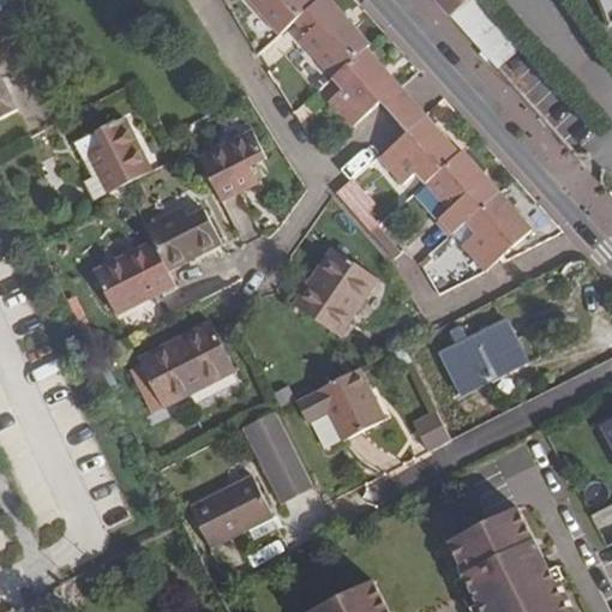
[(293,21),(315,0),(247,0),(277,34),(293,21)]
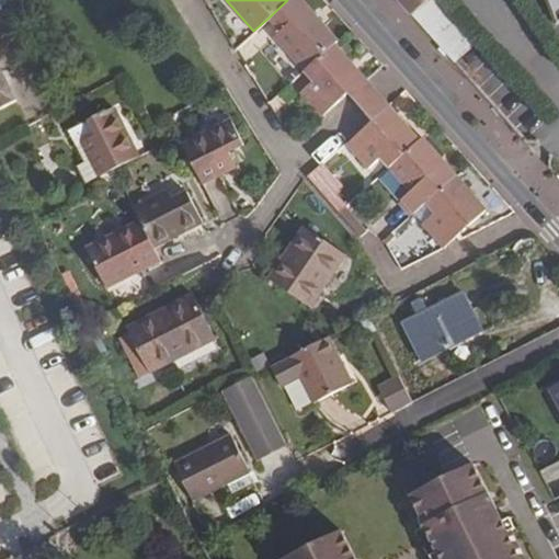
[(333,43),(337,40),(300,0),(287,0),(267,19),(277,31),(272,36),(303,70),(333,43)]
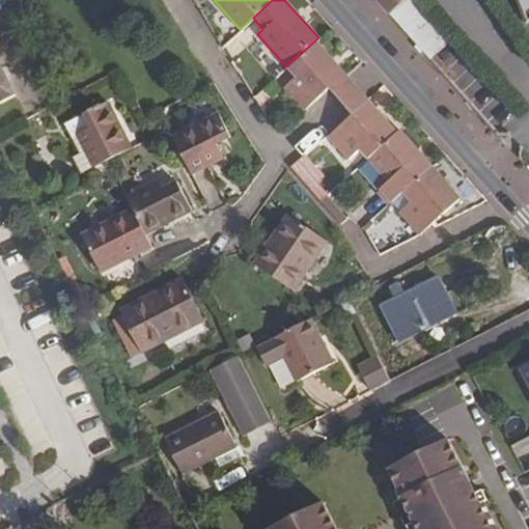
[(377,0),(389,14),(405,0),(377,0)]
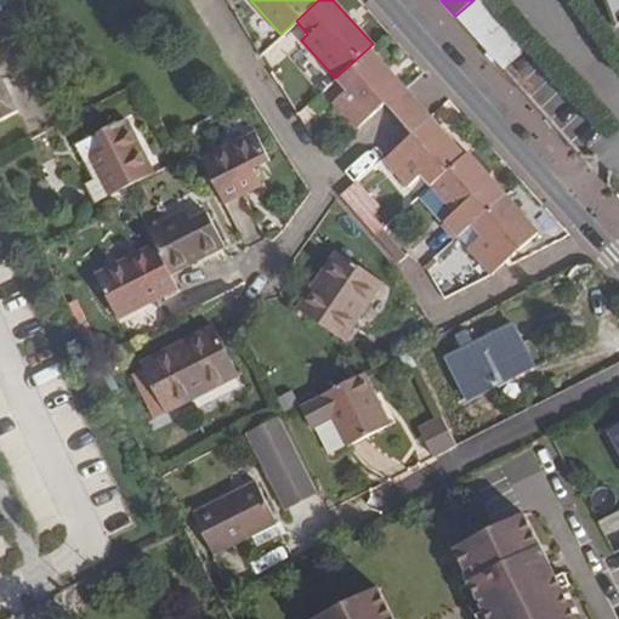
[(500,67),(527,43),(488,0),(473,0),(455,16),(500,67)]
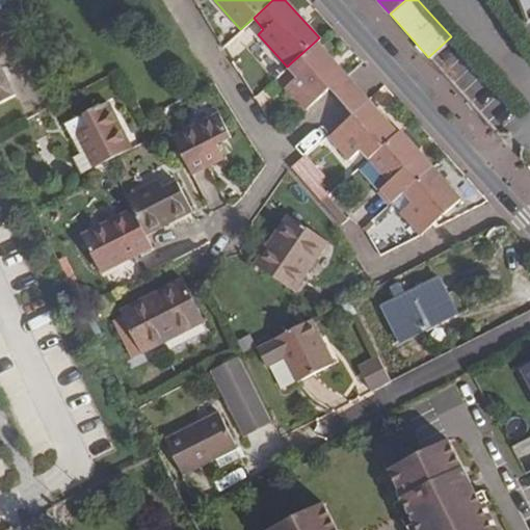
[(518,111),(451,36),(428,57),(495,131),(518,111)]
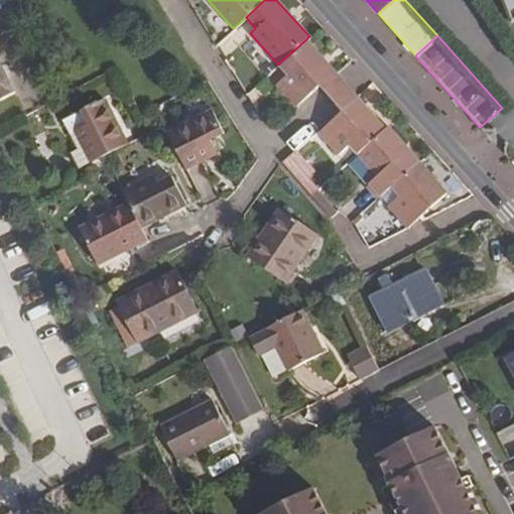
[(317,86),(335,72),(306,39),(278,65),(285,74),(275,84),(294,106),(317,86)]
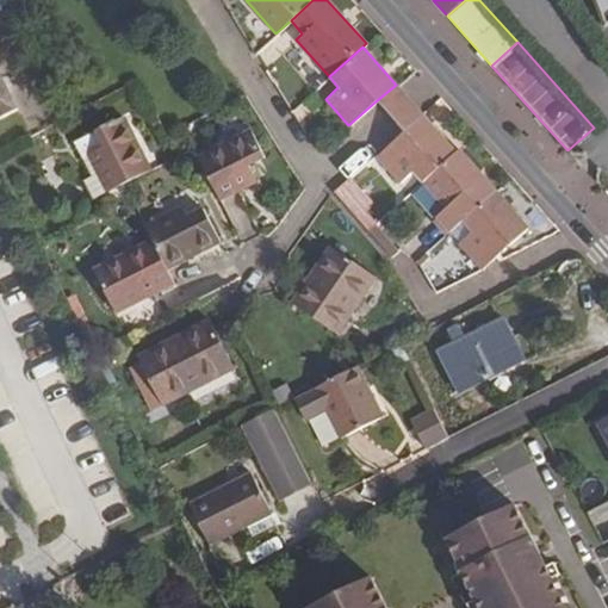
[(0,115),(14,107),(0,79),(0,115)]
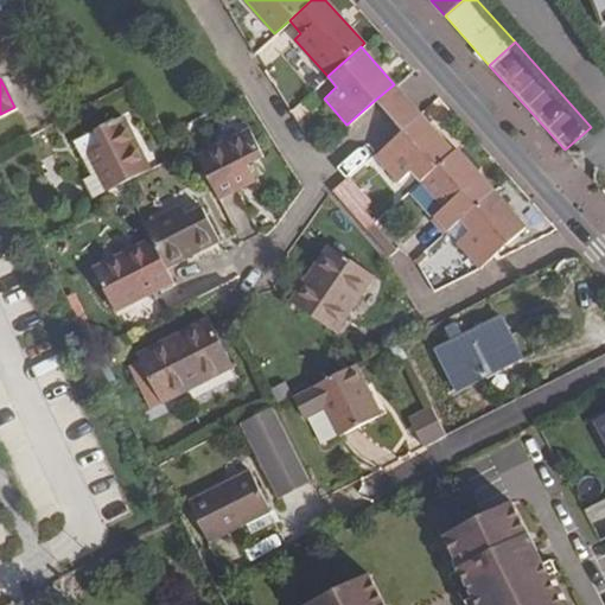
[(406,97),(394,84),(374,101),(387,114),(401,131),(420,114),(406,97)]
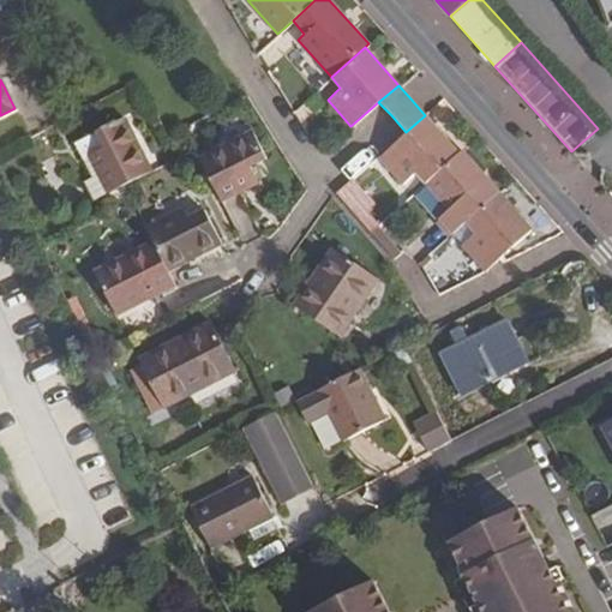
[(107,192),(151,171),(125,115),(95,131),(102,147),(88,155),(107,192)]
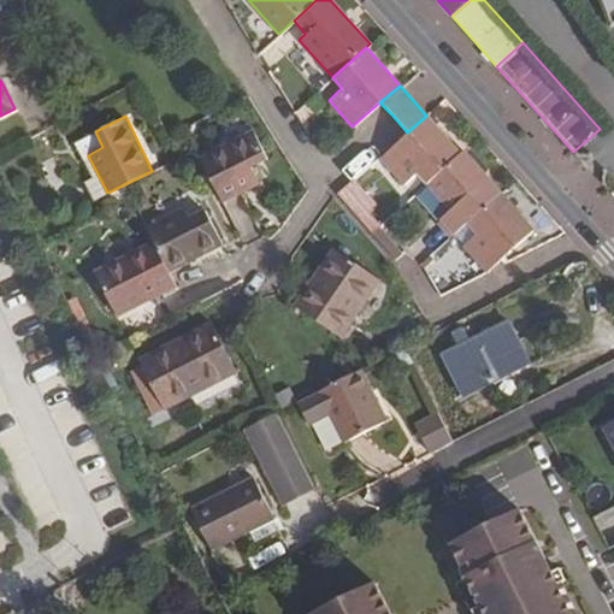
[(417,172),(426,183),(459,153),(426,116),(407,133),(379,157),(402,184),(417,172)]
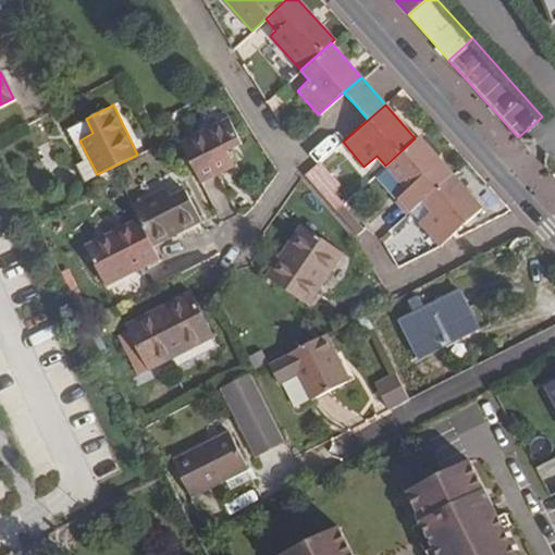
[(234,164),(226,151),(242,144),(227,118),(180,143),(199,182),(234,164)]
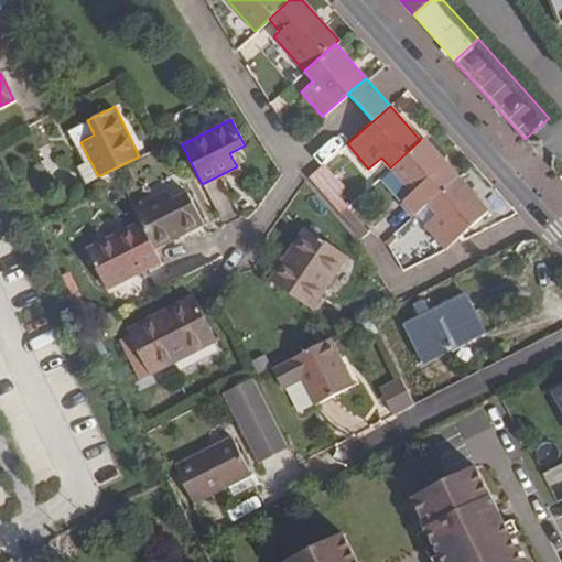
[(75,144),(80,142),(94,134),(87,120),(67,130),(75,144)]
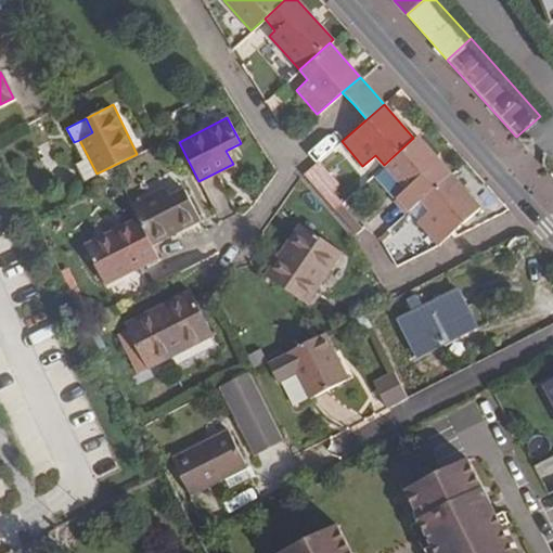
[(420,200),(450,172),(416,136),(413,138),(384,165),(404,189),(396,196),(408,210),(420,200)]
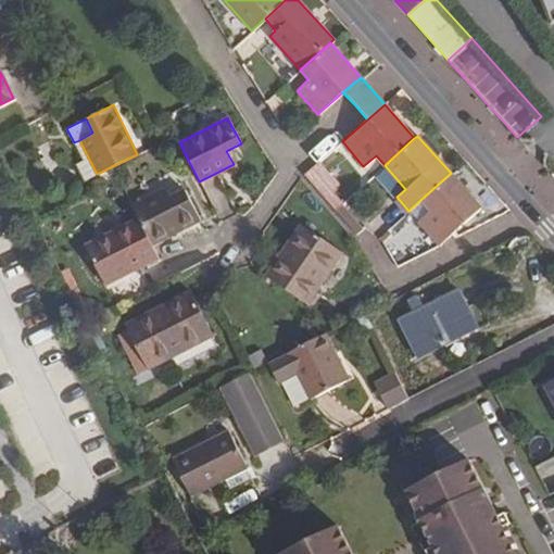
[(303,174),(324,197),(337,185),(316,163),(303,174)]
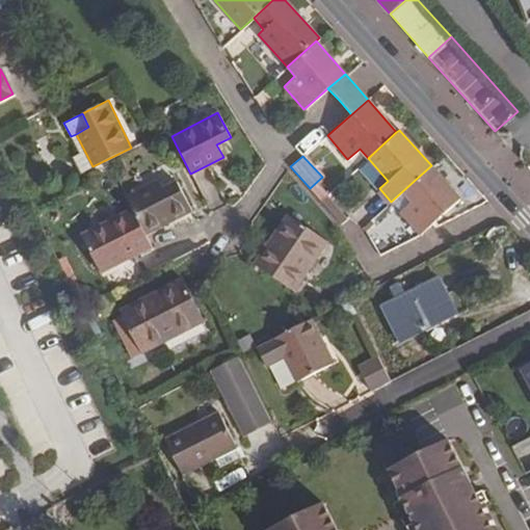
[(398,210),(419,234),(460,197),(431,165),(402,191),(411,201),(398,210)]
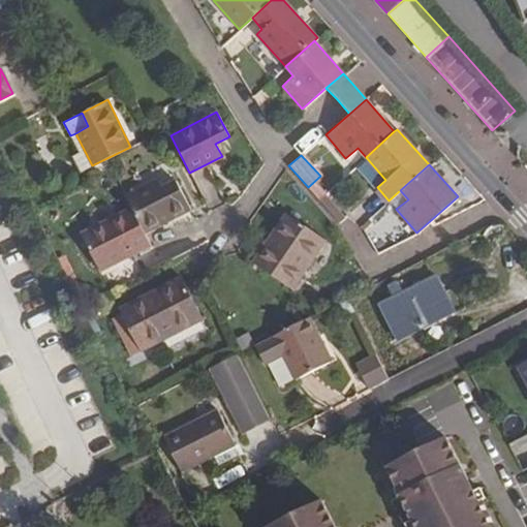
[(144,231),(190,210),(175,179),(160,186),(156,178),(124,194),(130,206),(144,231)]
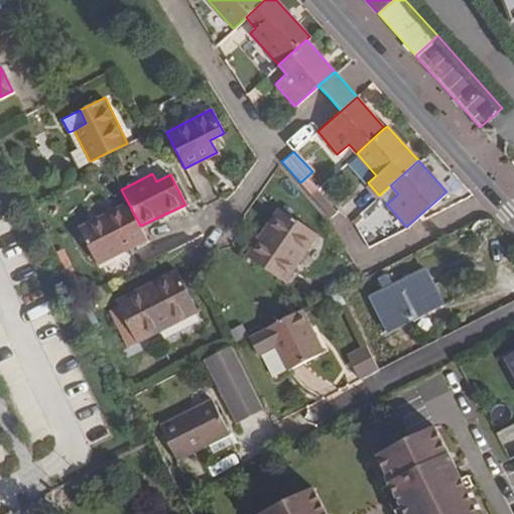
[(96,264),(146,239),(140,226),(127,201),(78,227),(96,264)]
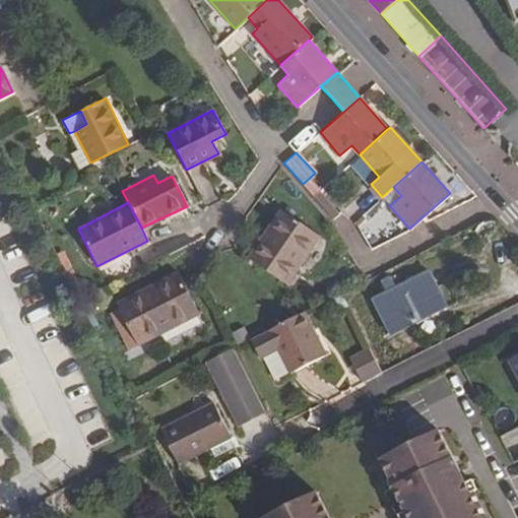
[(285,284),(318,236),(279,209),(265,231),(269,234),(251,261),(285,284)]
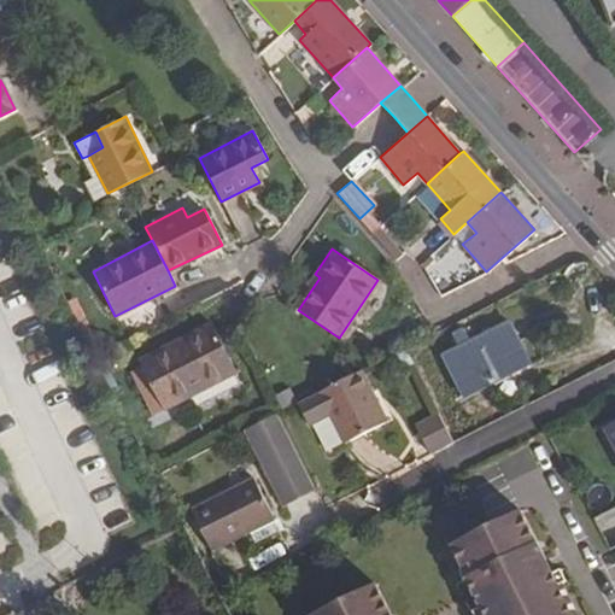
[(298,310),(320,277),(315,274),(293,306),(298,310)]
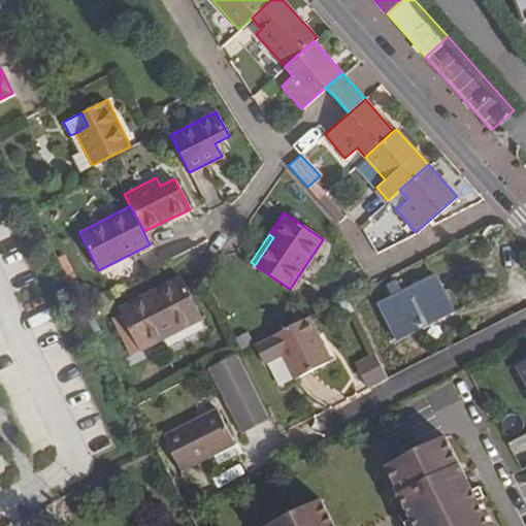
[(395,336),(452,308),(434,274),(399,292),(394,281),(387,285),(391,296),(377,303),(395,336)]
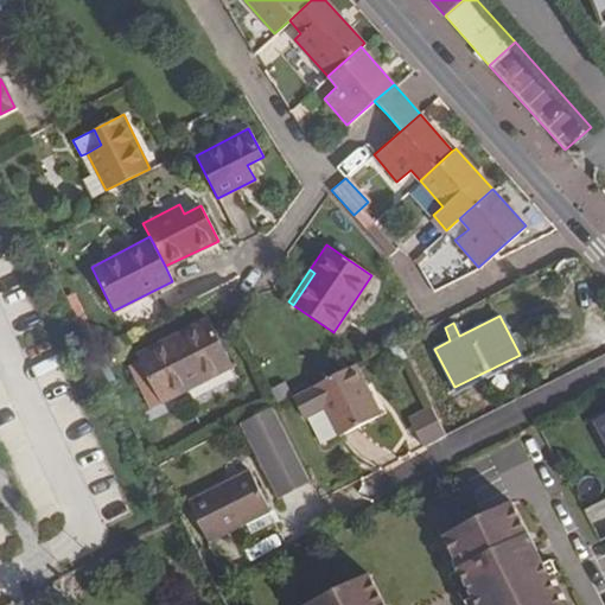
[(159,401),(231,365),(207,317),(173,333),(176,339),(138,360),(159,401)]
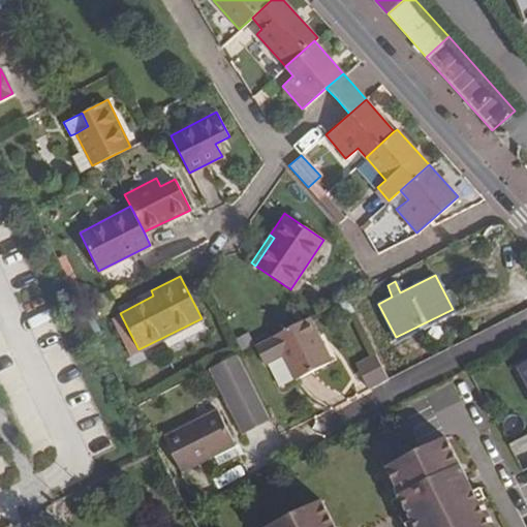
[(120,313),(153,296),(151,290),(118,308),(120,313)]
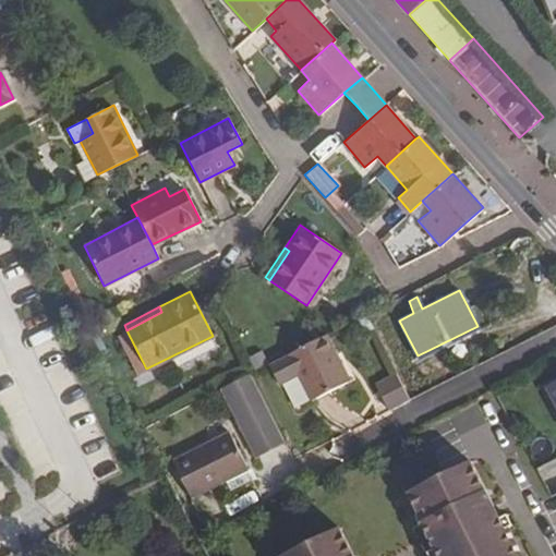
[(146,369),(127,330),(118,335),(139,373),(146,369)]
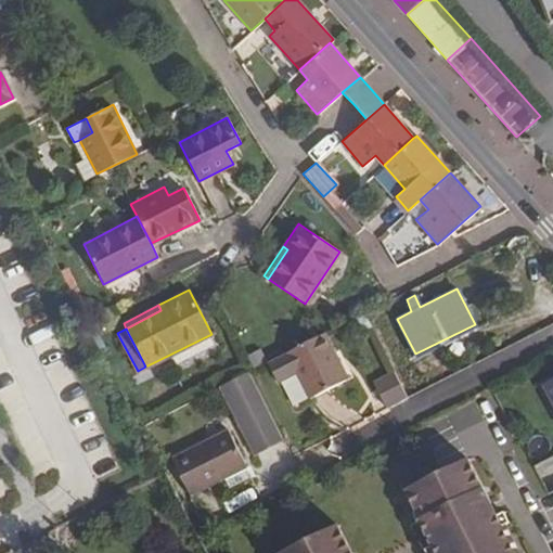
[(308,398),(347,378),(323,332),(265,362),(274,382),(295,371),(308,398)]
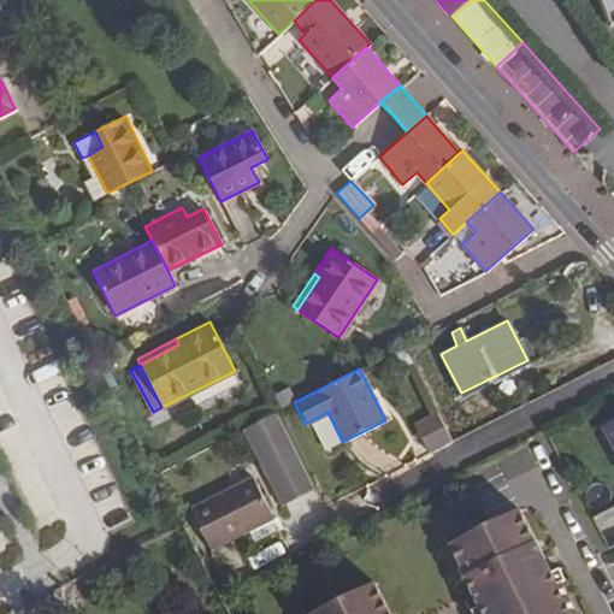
[(244,425),(282,502),(312,488),(275,411),(244,425)]
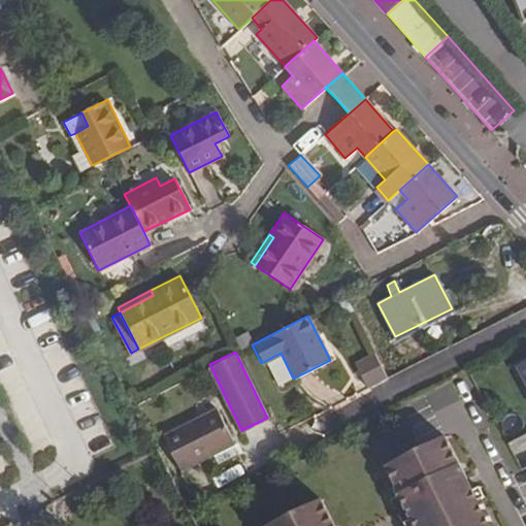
[(354,362),(366,386),(386,376),(373,353),(354,362)]
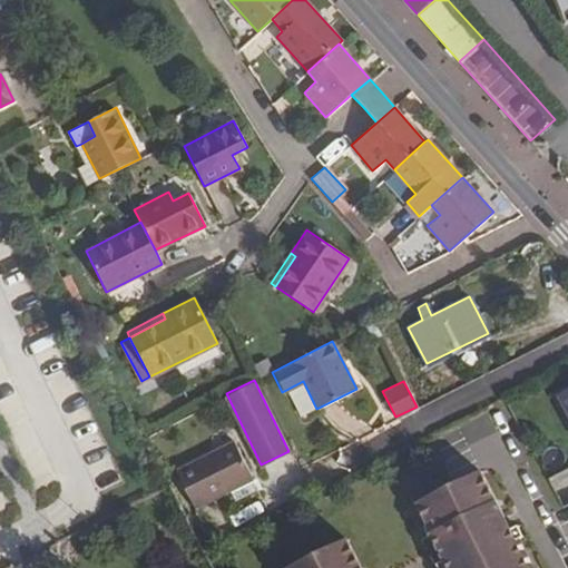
[(567,415),(567,387),(556,393),(567,415)]
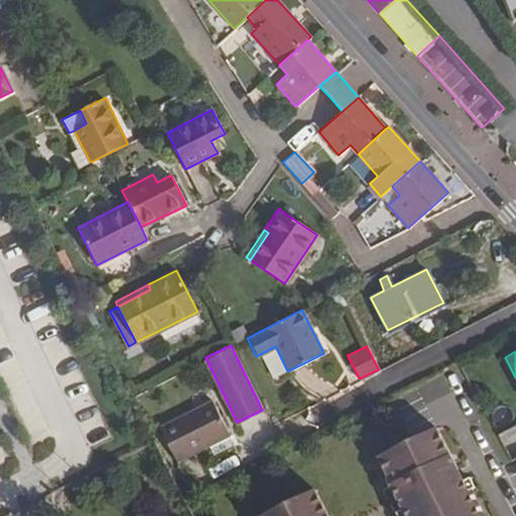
[(206,441),(227,431),(210,401),(160,426),(177,460),(208,445),(206,441)]
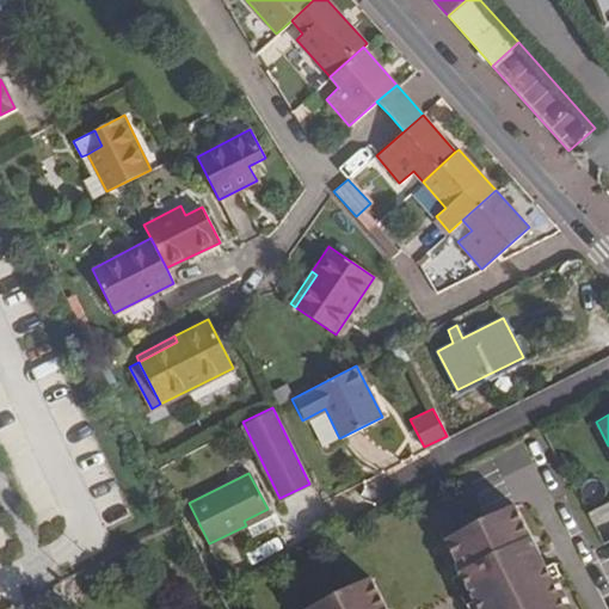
[(209,543),(189,503),(176,510),(180,518),(196,551),(209,543)]
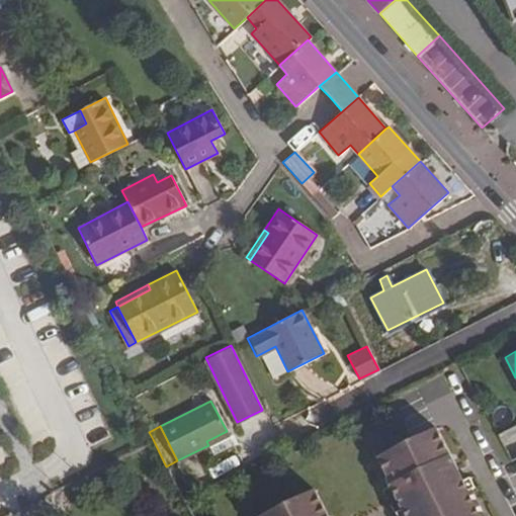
[(479,515),(433,428),(376,456),(407,515),(479,515)]
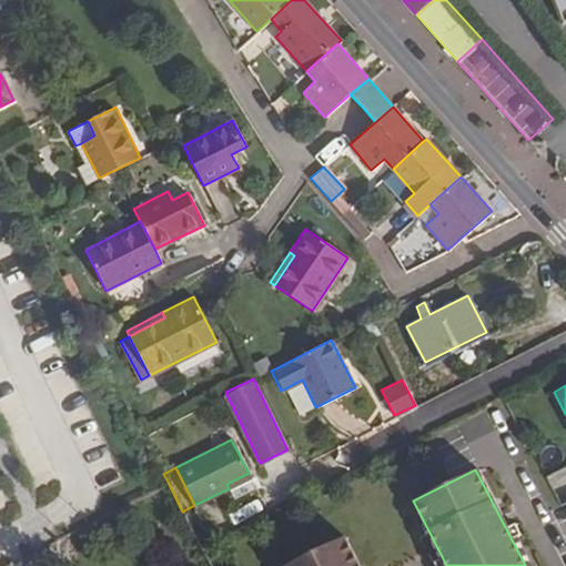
[(255,487),(249,473),(226,484),(229,488),(233,497),(255,487)]
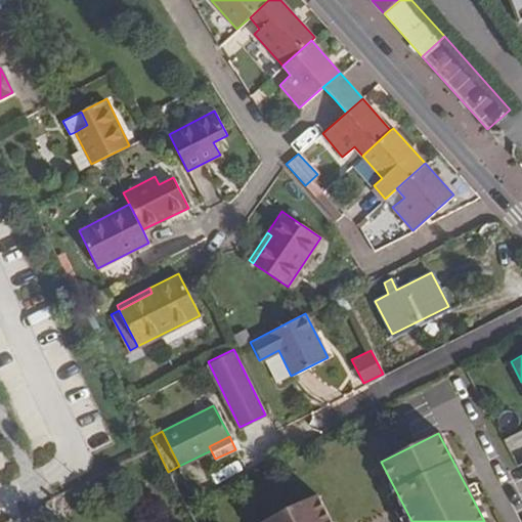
[(331,521),(317,494),(261,521),(331,521)]
